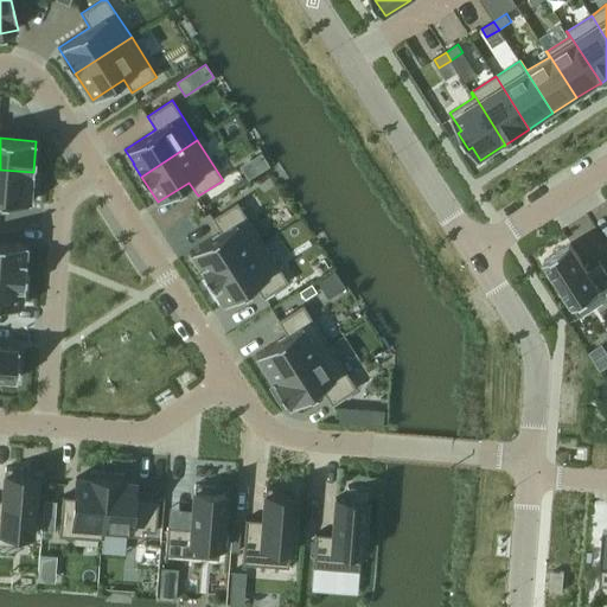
[(257,154),(240,166),(248,179),(267,167),(269,166),(261,153),(257,154)]
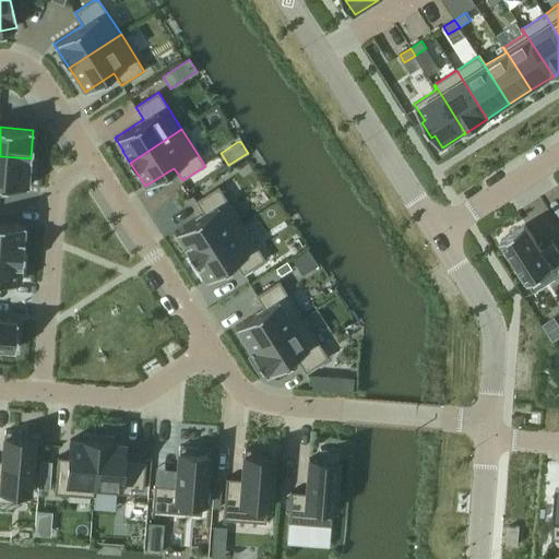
[(0,156),(0,185),(27,187),(30,159),(31,159),(31,158),(0,156)]
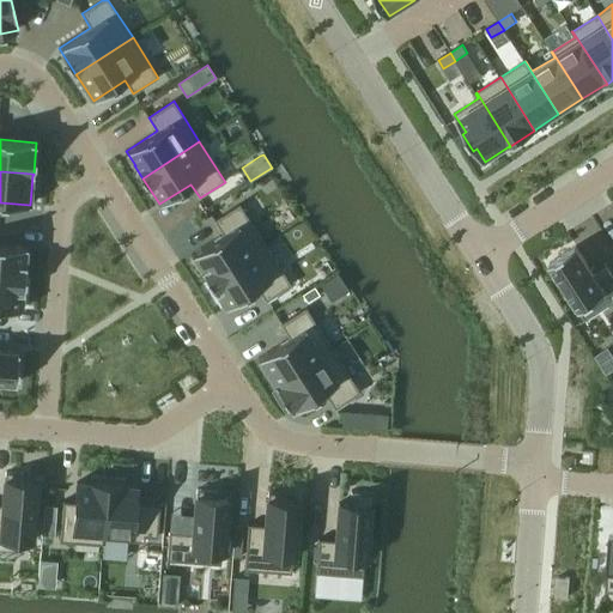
[(223,235),(192,255),(201,269),(208,281),(266,246),(240,205),(219,218),(214,220),(223,235)]
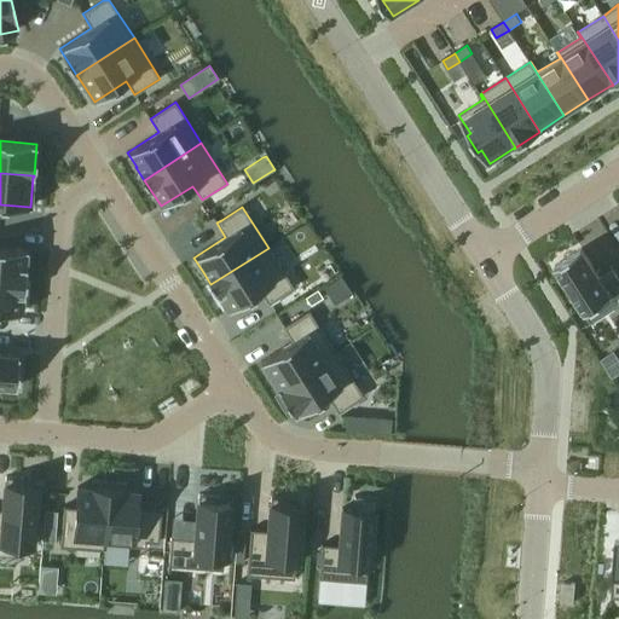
[(0,279),(25,282),(27,267),(25,267),(27,249),(0,247),(0,279)]
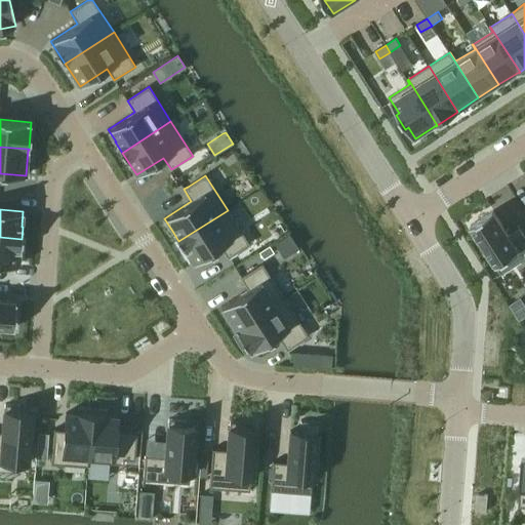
[(228,210),(178,241),(185,251),(186,251),(194,264),(220,246),(228,258),(249,244),(228,210)]
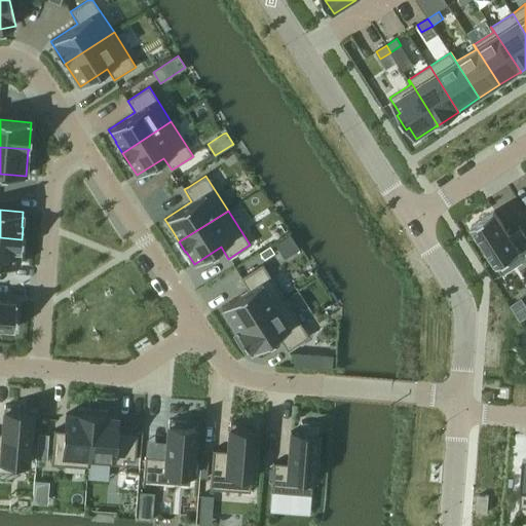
[(494,212),(472,226),(480,239),(477,241),(486,256),(489,254),(503,275),(525,260),(525,236),(521,229),(511,236),(499,219),(494,212)]
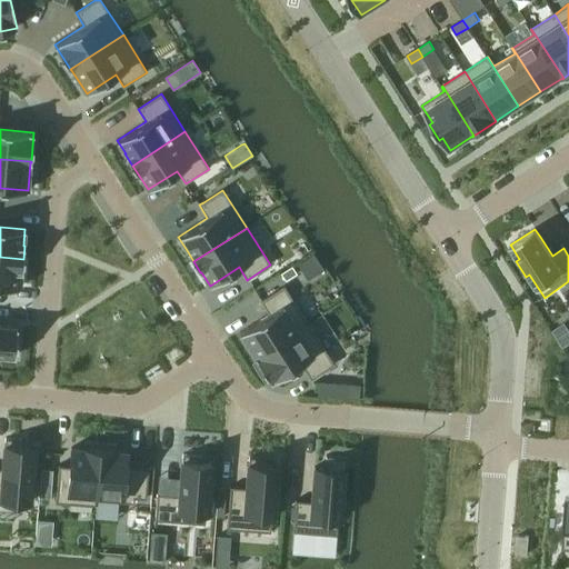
[(0,257),(0,286),(20,288),(21,272),(22,272),(23,259),(0,257)]
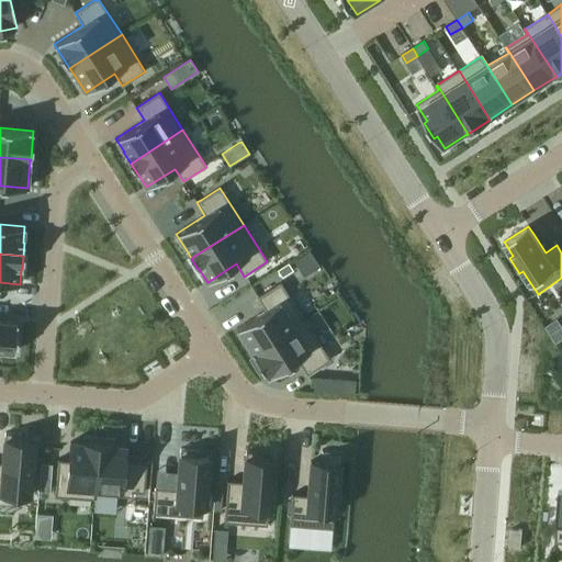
[(289,263),(278,270),(282,278),(293,270),(289,263)]
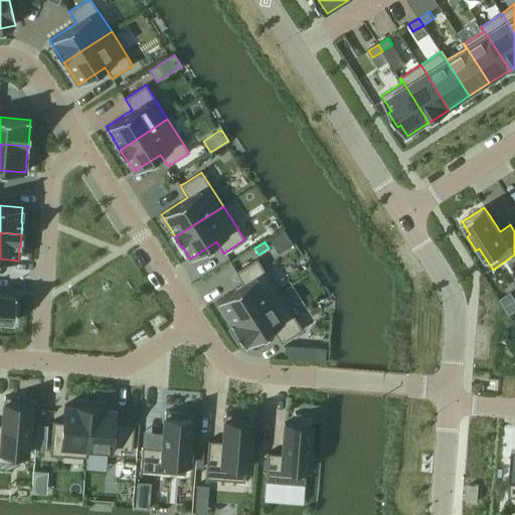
[(234,291),(217,301),(230,322),(230,323),(231,324),(279,293),(258,260),(237,272),(236,273),(243,284),(234,291)]
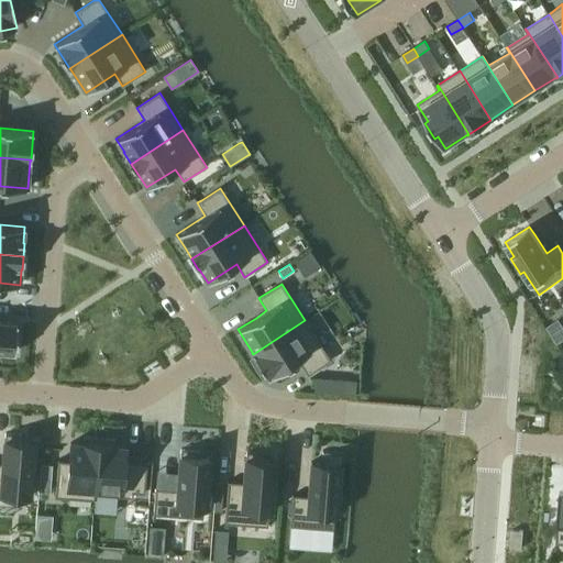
[(255,357),(251,360),(262,375),(265,373),(268,378),(297,360),(308,376),(331,361),(305,320),(253,354),(255,357)]
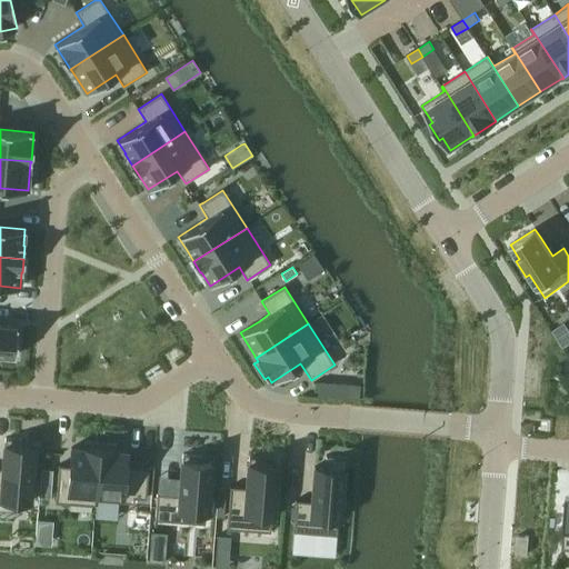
[(0,356),(15,357),(18,327),(0,325),(0,356)]
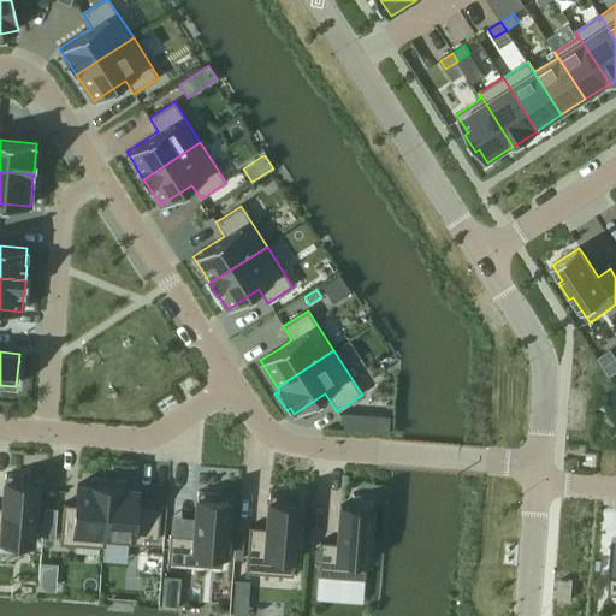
[(345,413),(344,430),(388,432),(389,432),(390,416),(389,416),(345,413)]
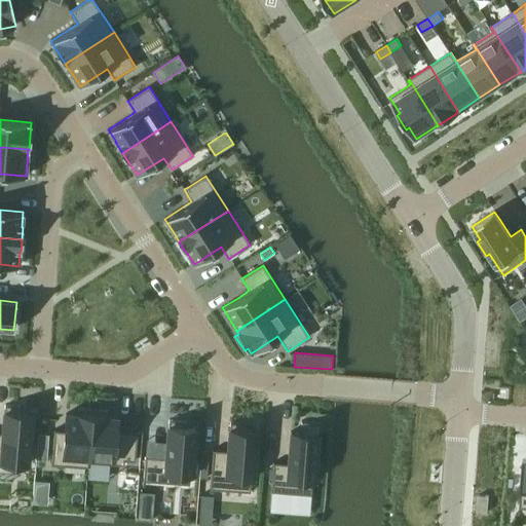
[(0,433),(0,462),(0,463),(28,465),(28,464),(29,445),(32,414),(22,413),(23,407),(5,405),(3,434),(0,433)]
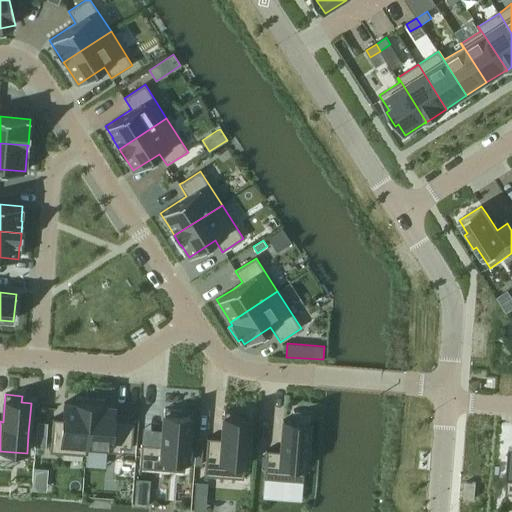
[(53,419),(50,452),(85,455),(89,399),(77,398),(76,403),(76,404),(64,403),(63,420),(53,419)]
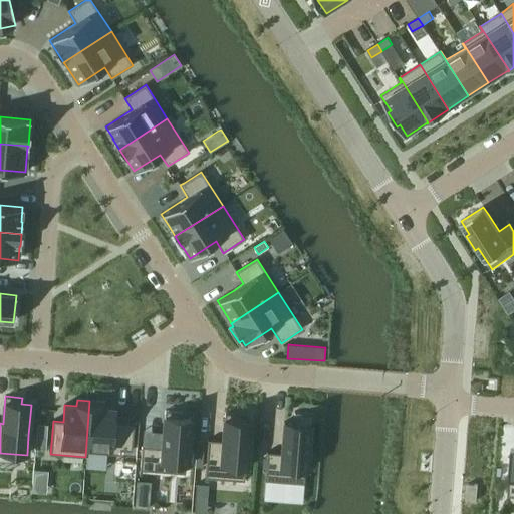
[(89,401),(85,457),(86,457),(86,452),(108,454),(121,455),(121,450),(133,451),(135,423),(113,421),(114,409),(105,408),(105,402),(89,401)]
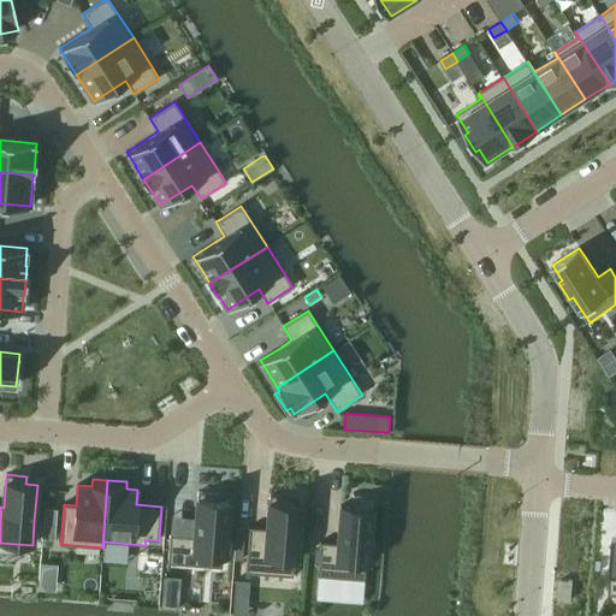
[(169,550),(167,563),(171,563),(199,566),(221,568),(223,556),(225,556),(227,520),(229,502),(218,501),(218,493),(199,492),(195,537),(188,537),(170,534),(169,550)]
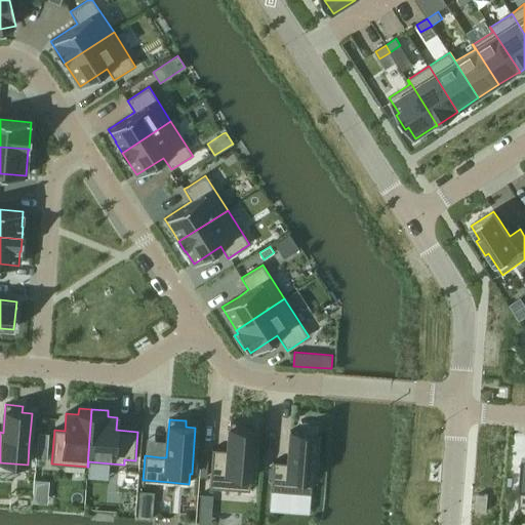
[(273,470),(271,491),(290,492),(311,494),(312,480),(314,480),(316,458),(318,458),(321,422),(301,420),(300,432),(290,432),(288,463),(273,462),(273,470)]
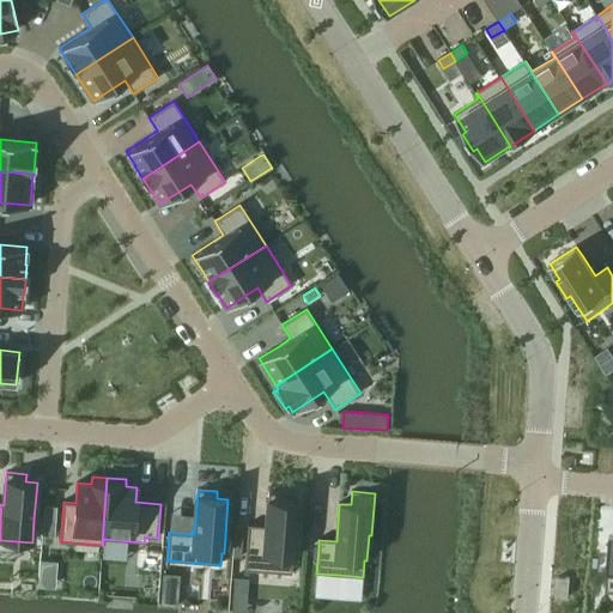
[(248,525),(246,570),(268,572),(291,574),(292,557),(295,557),(297,539),(299,503),(287,502),(289,495),(268,493),(268,497),(266,526),(248,525)]
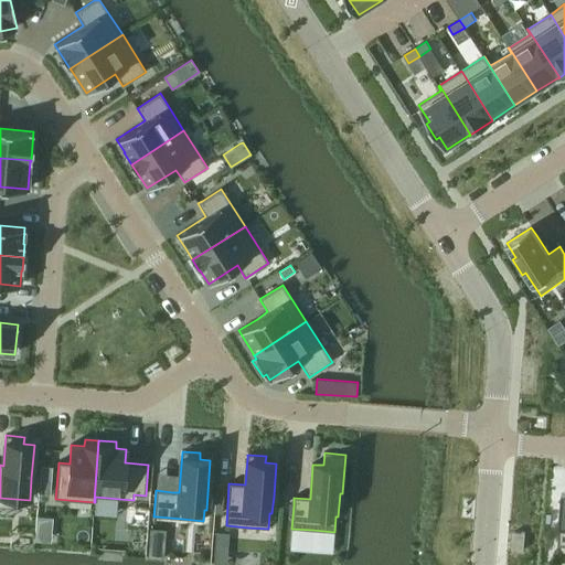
[(512,548),(512,550),(524,551),(525,534),(514,533),(512,548)]
